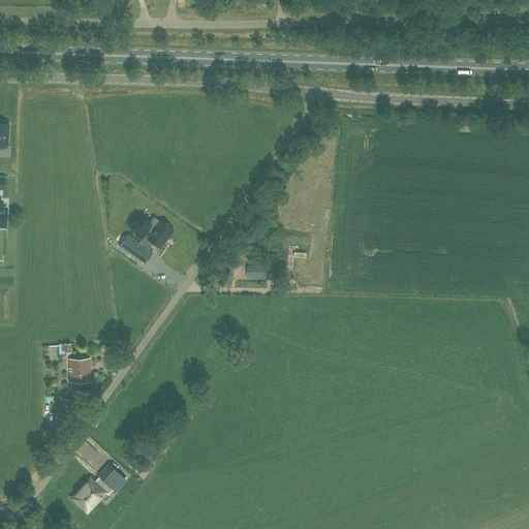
[(4,89),(2,105),(16,107),(18,91),(4,89)]
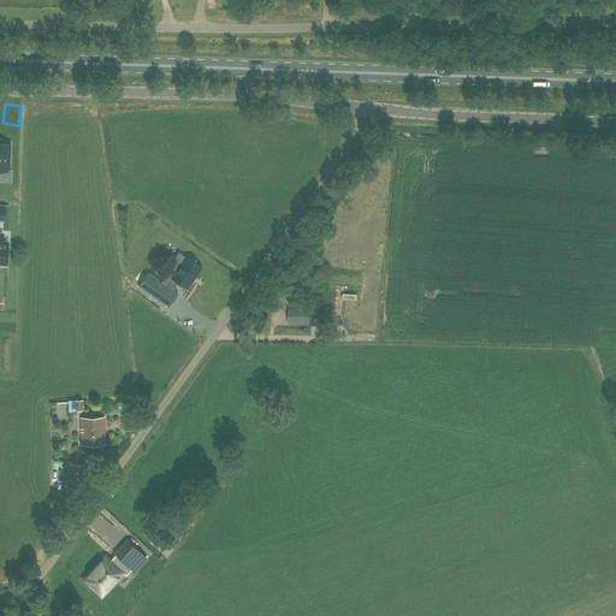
[(10,147),(0,146),(0,176),(0,177),(0,170),(9,170),(10,147)]
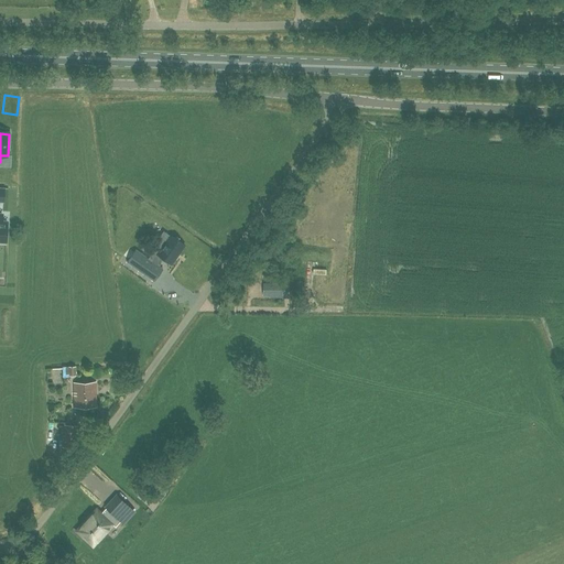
[(148,259),(152,261),(156,255),(172,264),(185,246),(170,236),(166,234),(163,231),(154,245),(156,247),(148,259)]
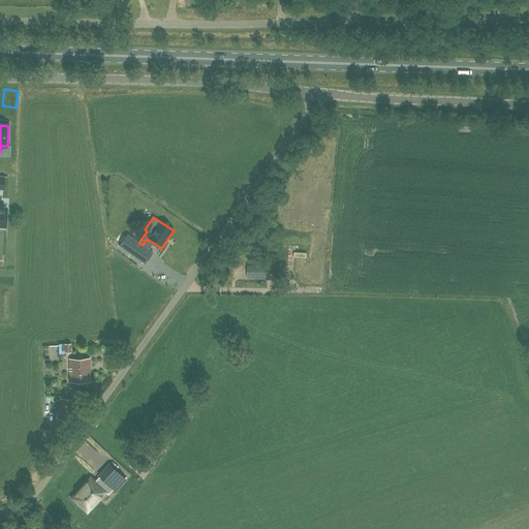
[(145,263),(153,252),(143,245),(138,243),(127,235),(120,246),(145,263)]
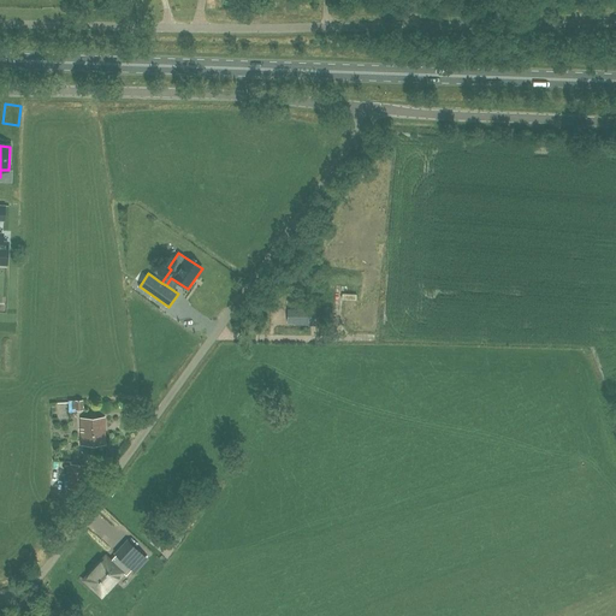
[(296,308),(296,309),(289,309),(289,324),(317,324),(317,309),(317,308),(296,308)]
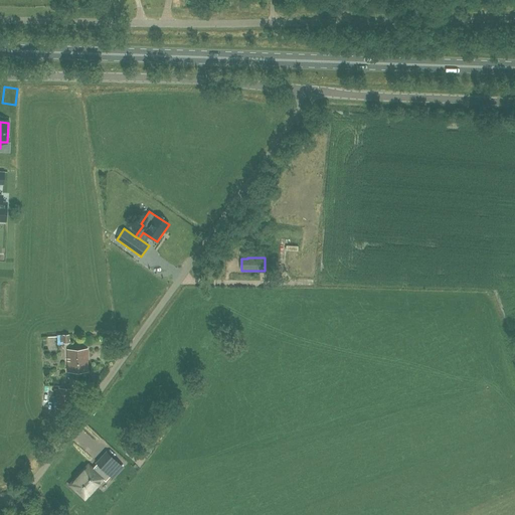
[(67,372),(89,372),(88,349),(67,350),(67,372)]
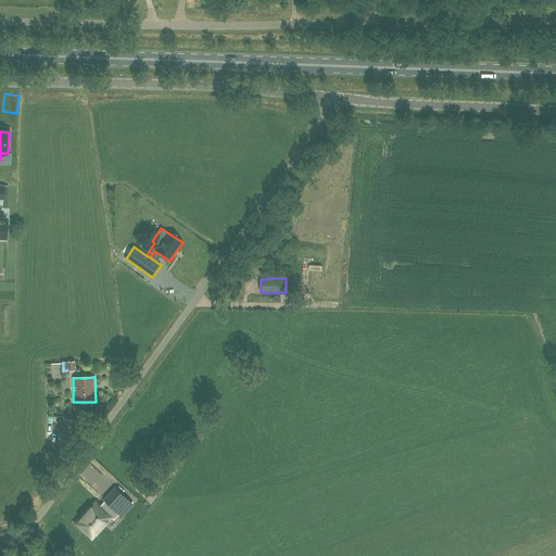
[(77,420),(62,419),(59,419),(58,428),(62,428),(61,442),(75,442),(77,420)]
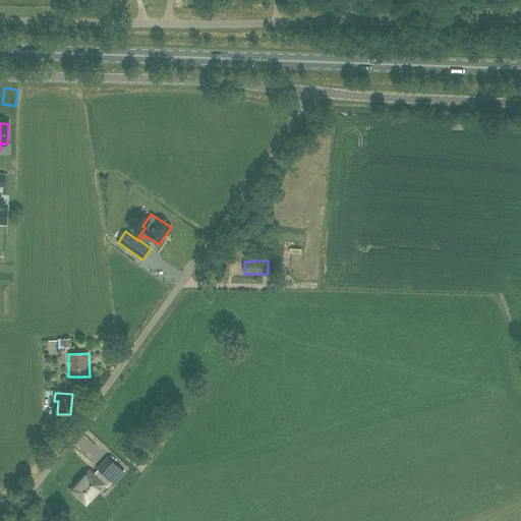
[(71,490),(78,498),(83,503),(87,505),(104,484),(101,481),(105,476),(112,481),(122,470),(118,467),(115,465),(112,462),(108,458),(101,465),(98,468),(99,469),(96,472),(94,474),(90,471),(71,490)]
